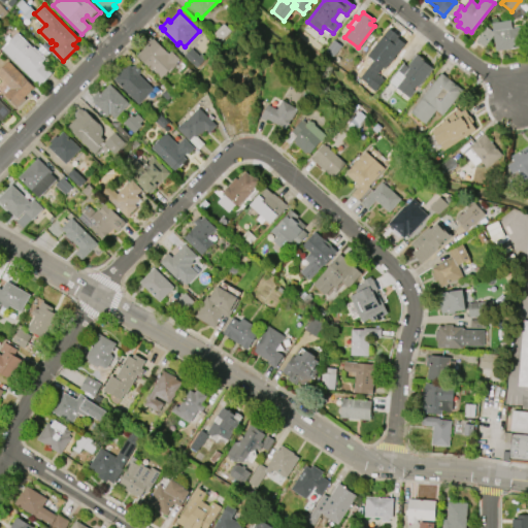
[(486,27),(492,31),(491,23),(509,20),(510,28),(520,27),(523,47),(495,51),(493,35),(484,47),(475,40),(486,27)]
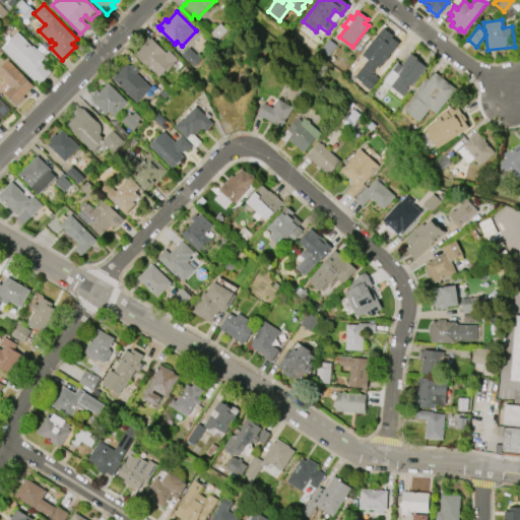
[(16,33),(31,47),(33,46),(45,58),(41,62),(52,72),(40,84),(1,49),(16,33)]
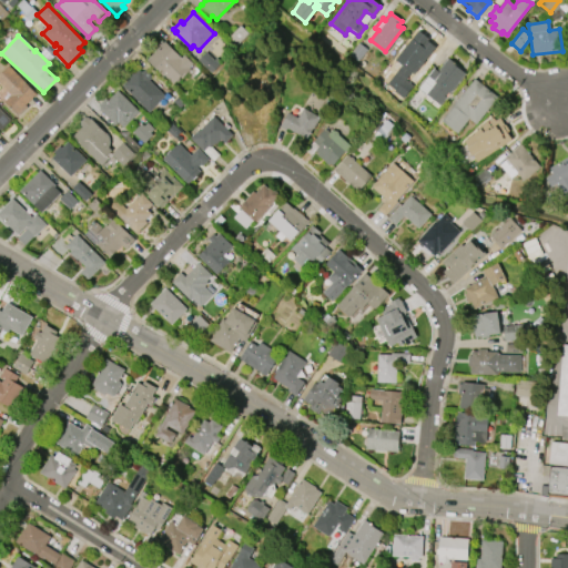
[(421,42),(424,39),(434,47),(428,54),(430,57),(426,63),(424,61),(413,74),(397,62),(416,39),(421,42)]
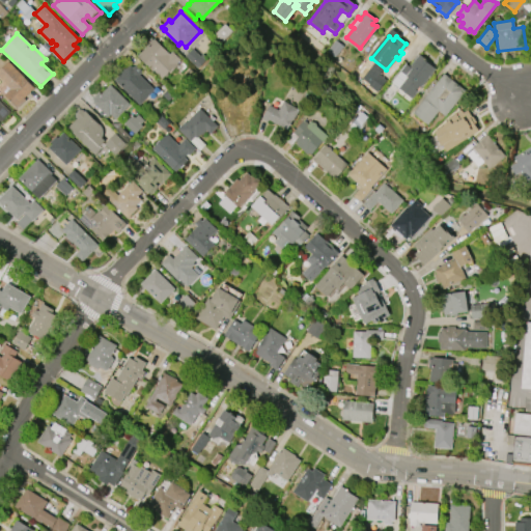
[(155,40),(169,54),(172,52),(180,60),(176,63),(178,65),(170,74),(168,73),(167,74),(167,75),(166,76),(164,76),(162,79),(154,71),(152,72),(137,56),(147,46),(146,45),(151,40),(154,42),(155,40)]
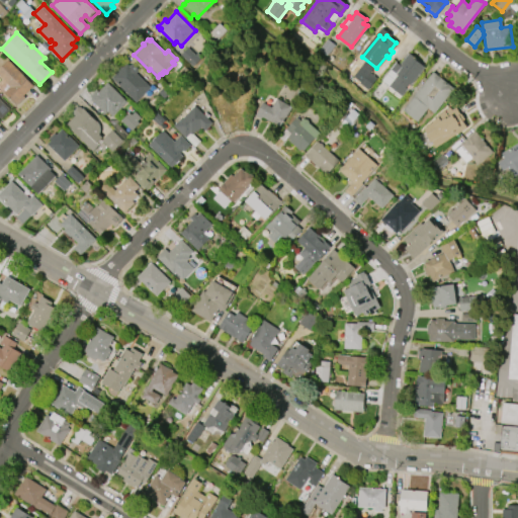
[(193,67),(181,55),(187,48),(195,55),(197,53),(202,58),(193,67)]
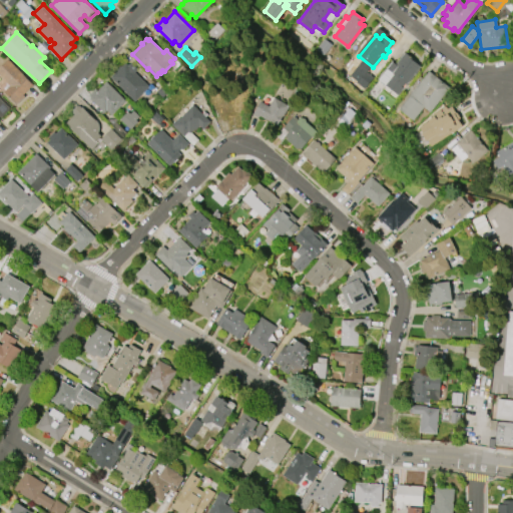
[(419,66),(397,95),(384,85),(393,74),(386,68),(391,61),(395,64),(404,52),(415,61),(414,62),(419,66)]
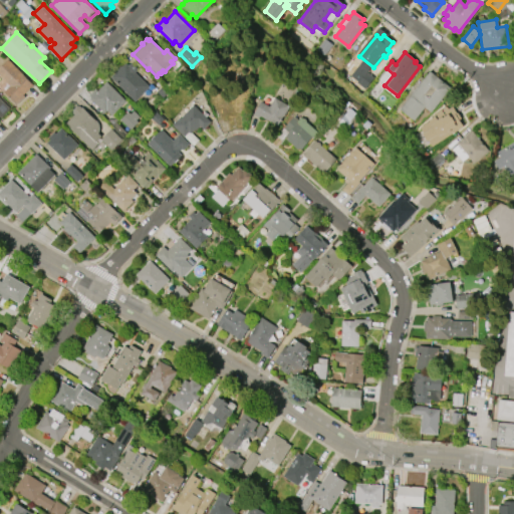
[(0,67),(8,59),(33,85),(23,95),(25,96),(16,105),(3,92),(10,85),(0,75),(0,67)]
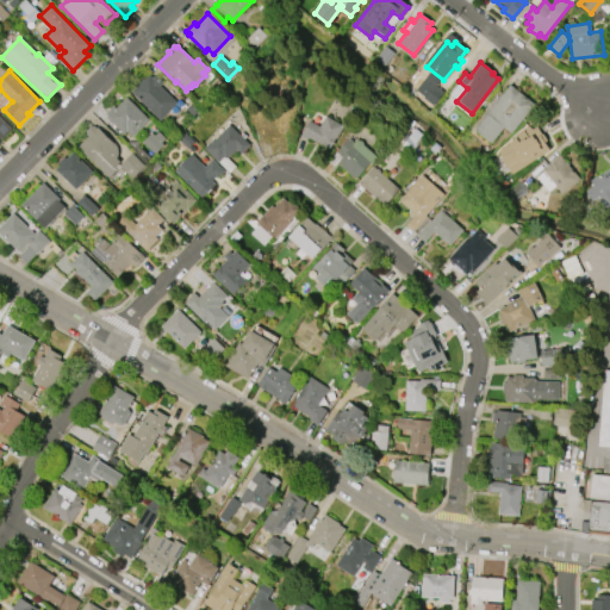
[(160,120),(129,89),(142,76),(143,79),(148,74),(151,79),(155,75),(163,82),(160,86),(176,103),(160,120)]
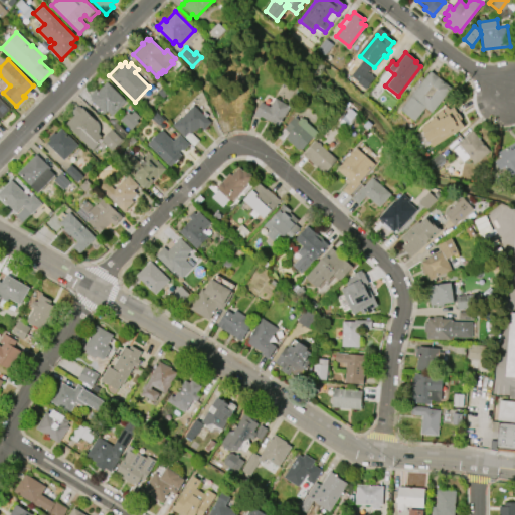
[(361,67),(374,77),(365,90),(352,78),(361,67)]
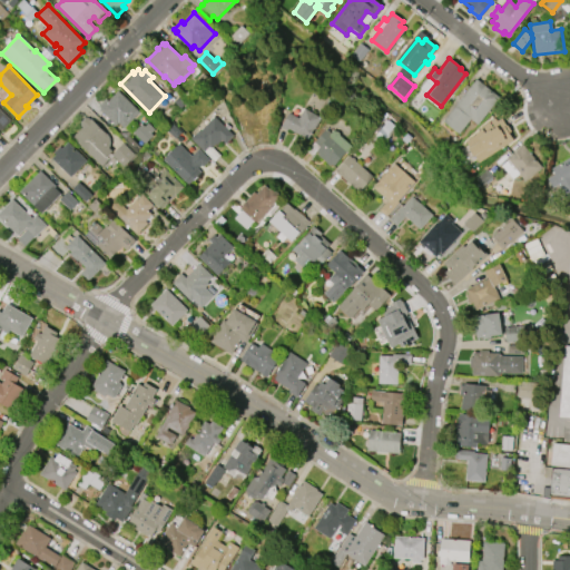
[(442,121),(475,79),(499,97),(478,125),(470,119),(459,134),(442,121)]
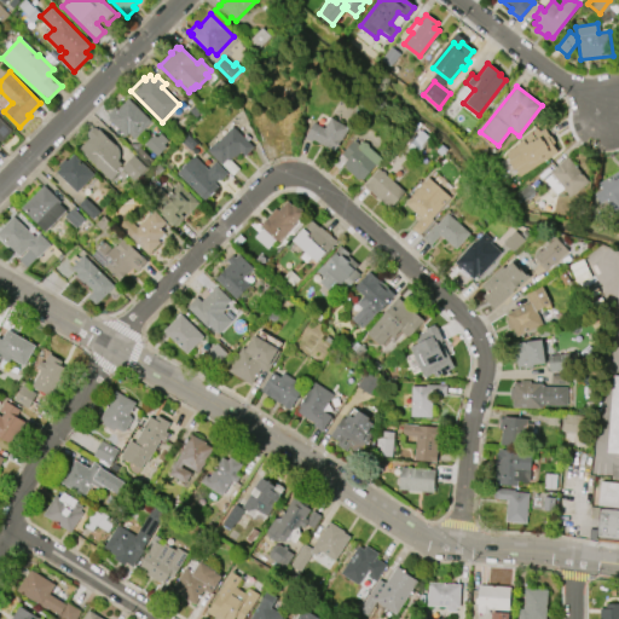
[(126,137),(109,120),(110,117),(108,115),(115,108),(116,109),(127,98),(152,121),(134,139),(128,133),(126,137)]
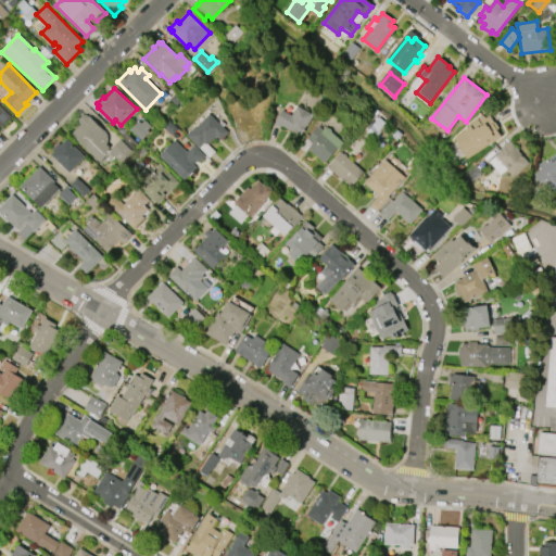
[(295,105),(312,115),(305,126),(304,126),(299,136),(280,125),(279,127),(273,124),(280,110),(290,115),(295,105)]
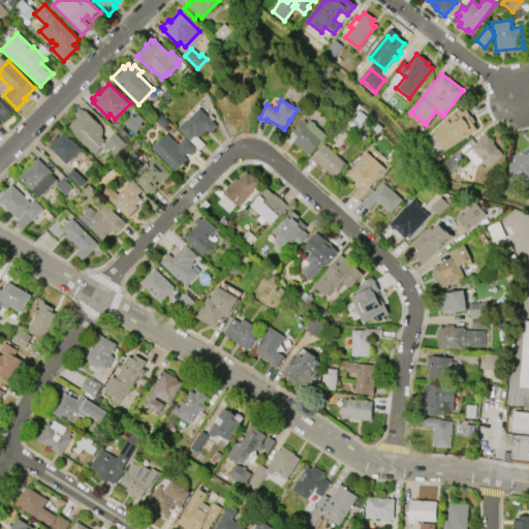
[(0,102),(10,113),(1,122),(0,121),(0,102)]
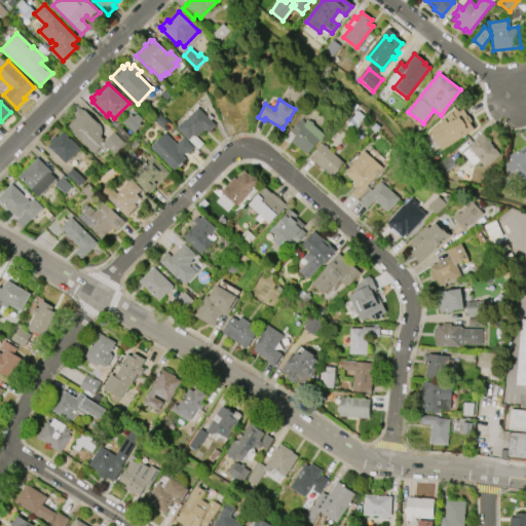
[(197,149),(176,128),(181,122),(182,123),(197,107),(216,124),(208,133),(204,129),(199,135),(198,134),(195,136),(203,144),(197,149)]
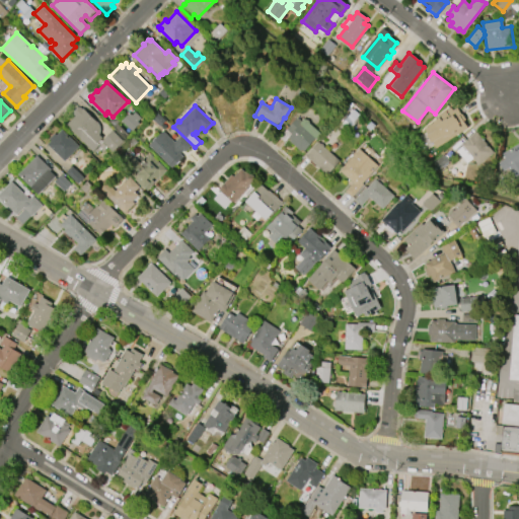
[(92,152),(66,125),(75,116),(73,114),(80,106),(82,108),(83,107),(99,125),(100,126),(100,127),(100,128),(100,129),(100,130),(100,131),(100,132),(100,133),(100,134),(99,134),(102,138),(98,143),(99,144),(92,152)]
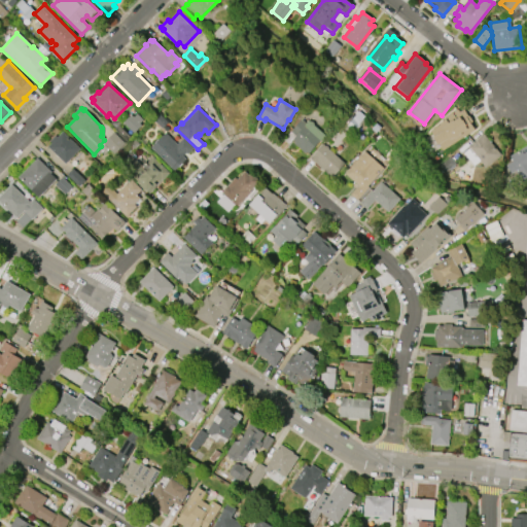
[(440,130),(460,112),(463,116),(466,114),(475,124),(468,129),(470,131),(466,134),(464,132),(451,143),(440,130)]
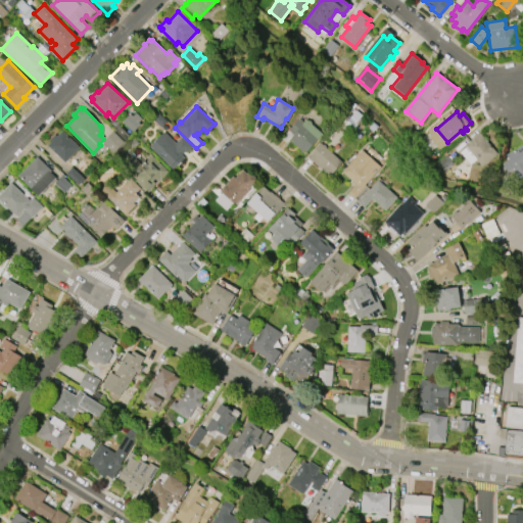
[(133,132),(122,122),(130,113),(133,115),(136,112),(142,119),(138,123),(140,125),(133,132)]
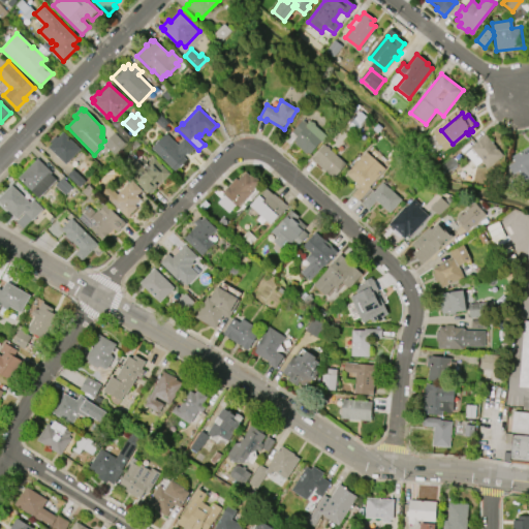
[(325,135),(309,154),(307,152),(306,154),(293,144),(296,143),(292,139),(296,136),(290,131),(302,120),(306,123),(309,121),(310,122),(312,122),(314,123),(314,126),(325,135)]
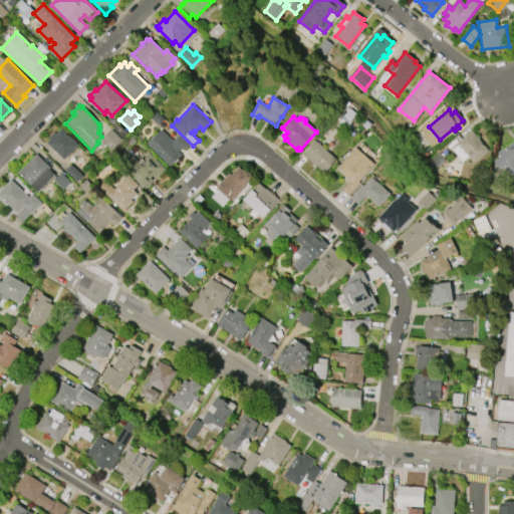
[(64,160),(47,143),(50,140),(48,138),(54,132),(56,134),(62,129),(78,145),(64,160)]
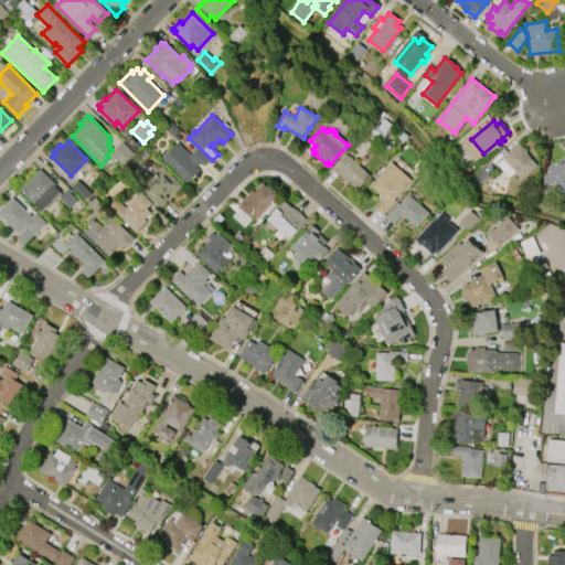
[(123,141),(135,155),(123,166),(110,153),(123,141)]
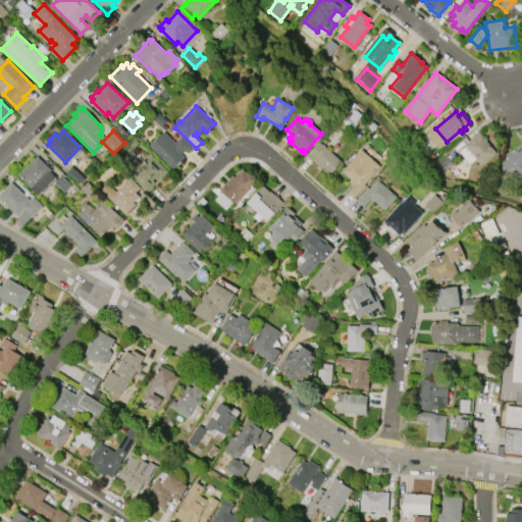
[(173,169),(149,146),(163,132),(175,143),(181,137),(192,146),(186,153),(185,152),(181,155),(185,158),(173,169)]
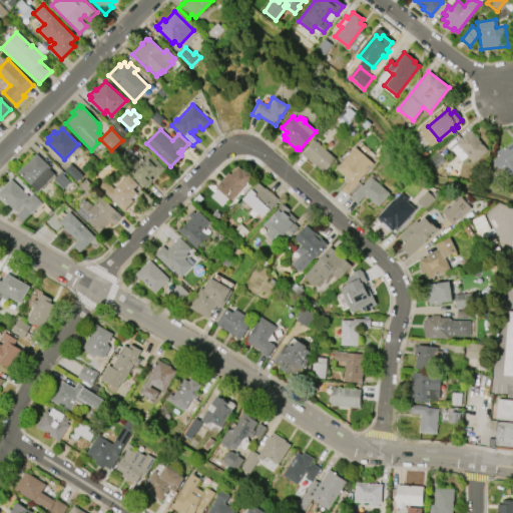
[(471,130),(488,151),(473,163),(456,142),(471,130)]
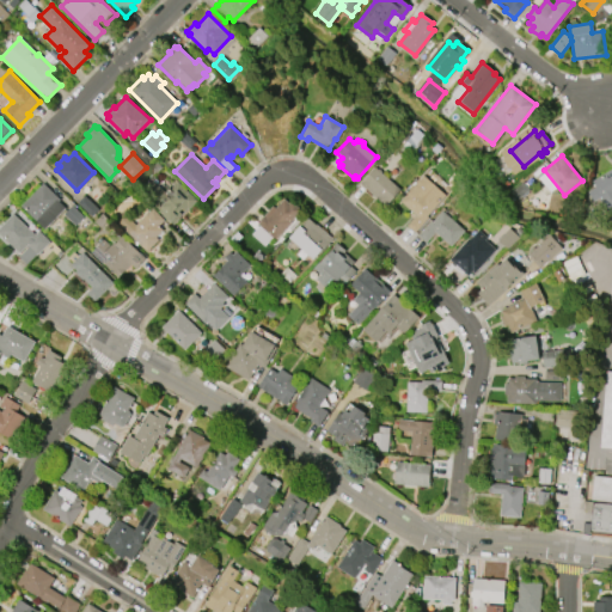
[(374,166),(399,190),(384,207),(359,183),(374,166)]
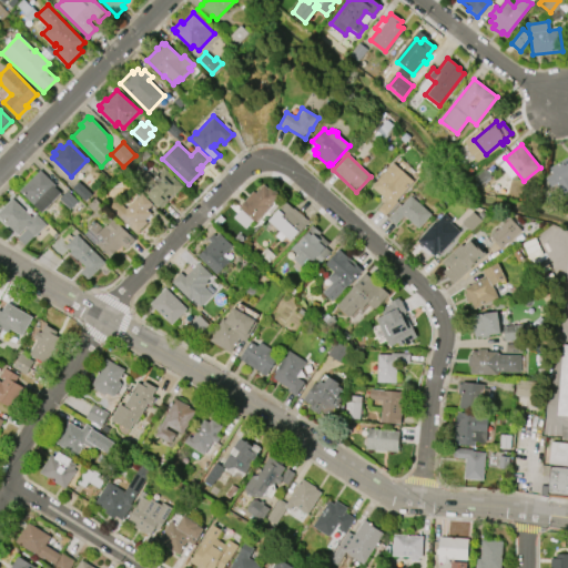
[(567,195),(567,156),(545,168),(559,200),(567,195)]
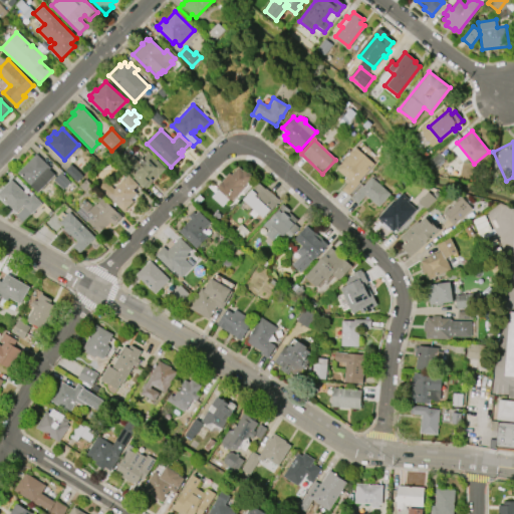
[(373,164),(357,182),(359,183),(347,196),(341,190),(349,181),(335,169),(354,148),(373,164)]
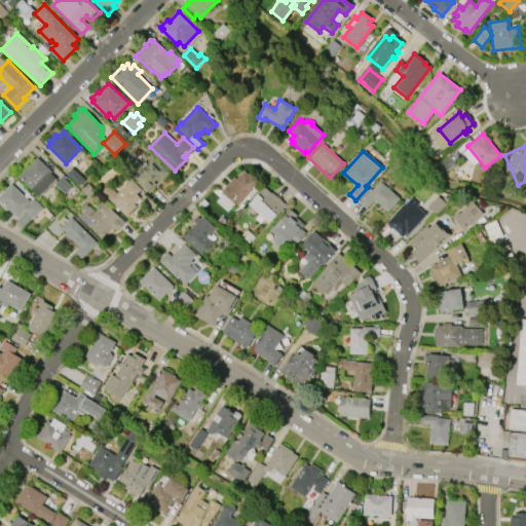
[(153,155),(170,173),(154,187),(155,187),(148,194),(137,182),(137,181),(132,176),(134,174),(127,167),(136,159),(141,164),(145,160),(146,162),(153,155)]
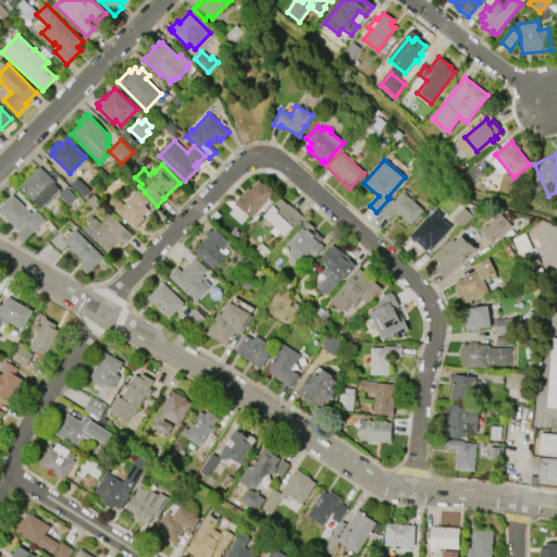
[(20,187),(39,166),(56,182),(54,183),(60,189),(41,209),(20,187)]
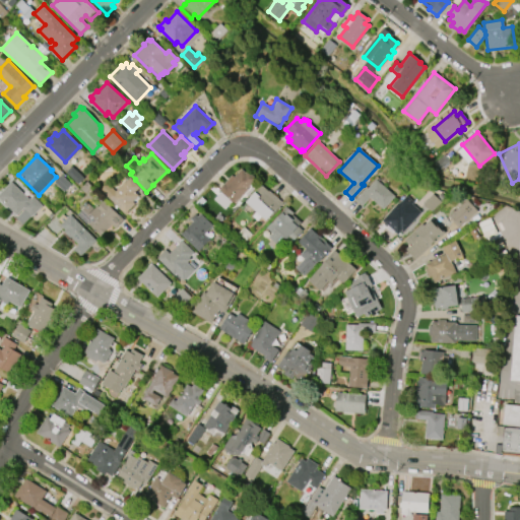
[(72,167),(84,178),(78,184),(66,173),(72,167)]
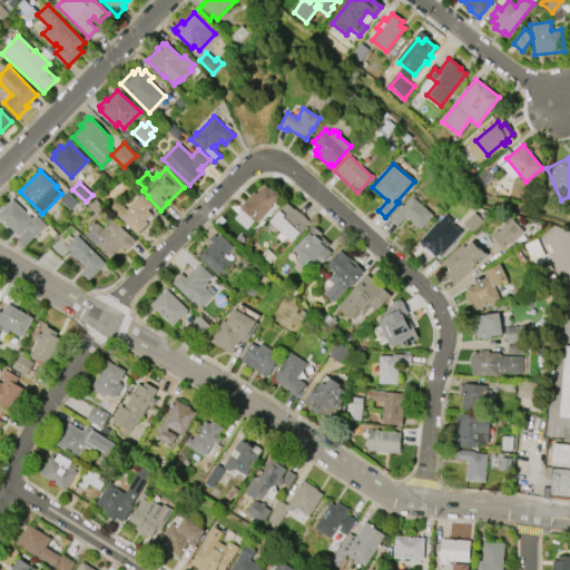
[(279,196),(257,223),(239,208),(253,192),(256,194),(264,185),(268,189),(271,187),(279,196)]
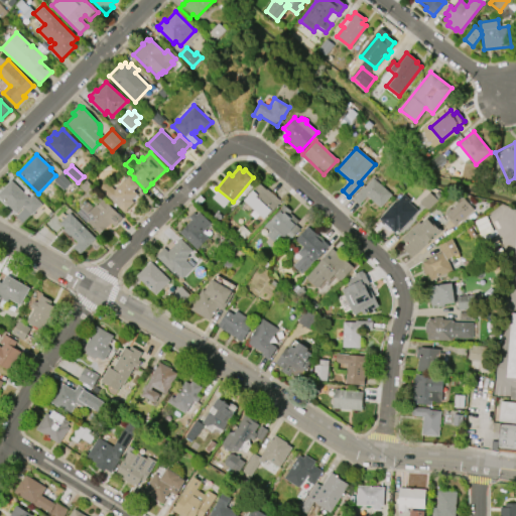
[(65,190),(54,181),(61,174),(71,183),(65,190)]
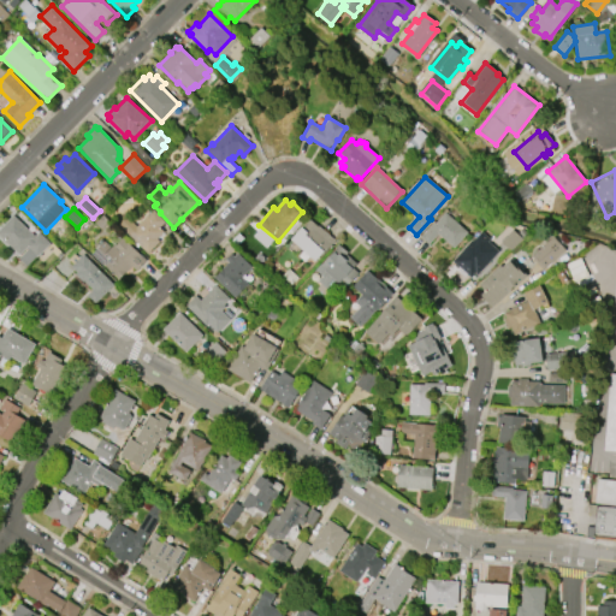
[(160,241),(147,254),(118,225),(126,217),(136,226),(153,209),(165,221),(159,227),(164,232),(157,238),(160,241)]
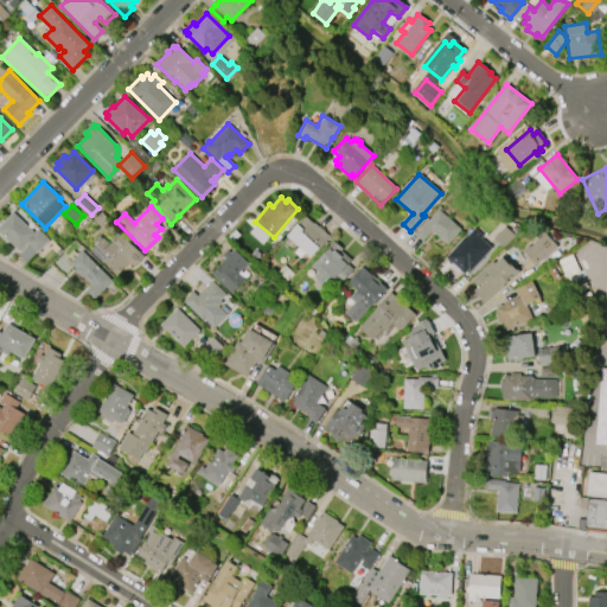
[(439,209),(460,229),(447,244),(430,230),(422,241),(414,234),(427,218),(429,219),(439,209)]
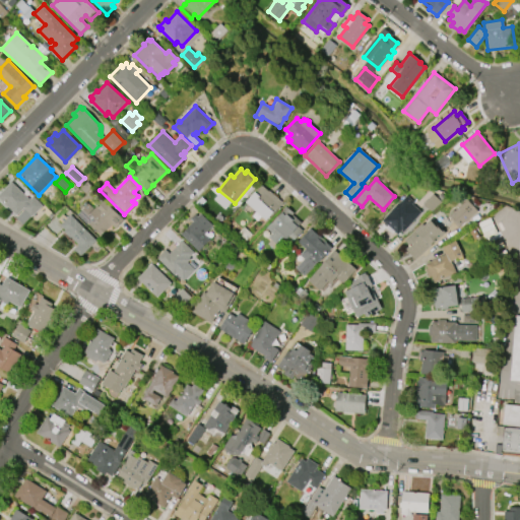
[(0,198),(0,193),(11,182),(29,199),(33,196),(43,205),(23,225),(16,218),(23,211),(22,209),(17,215),(0,198)]
